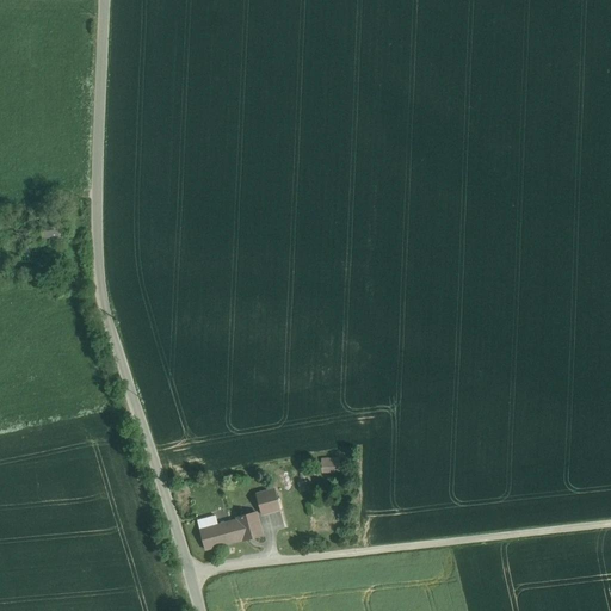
[(76,216),(62,218),(66,238),(80,235),(76,216)]
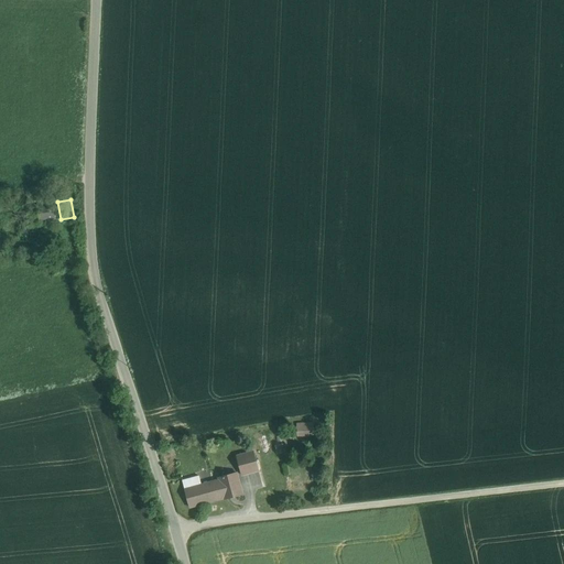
[(57,202),(38,205),(39,215),(40,223),(61,219),(57,202)]
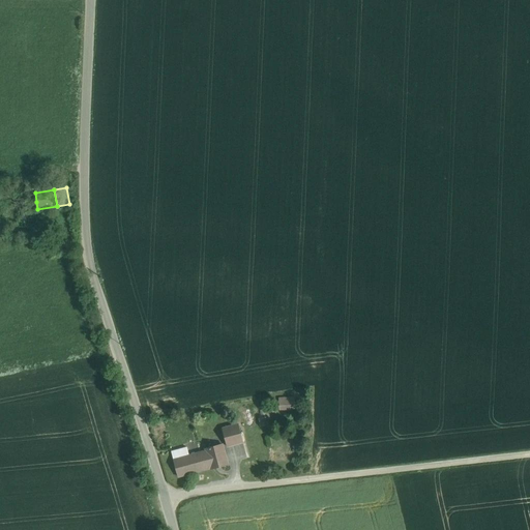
[(36,202),(24,204),(25,211),(37,209),(36,202)]
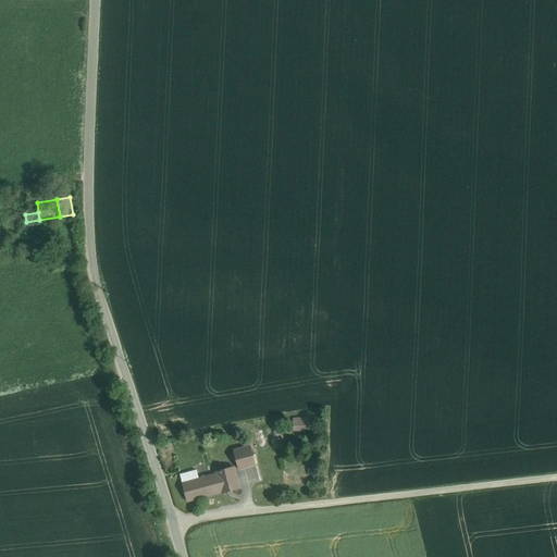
[(309,418),(294,418),(294,429),(309,429),(309,418)]
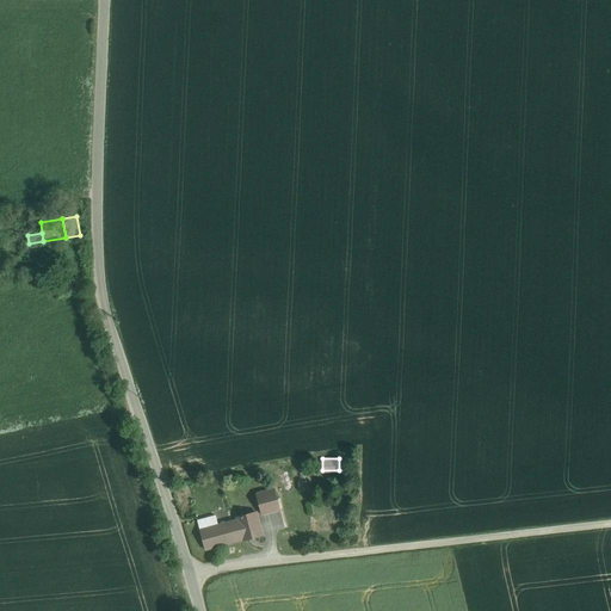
[(275,489),(257,494),(261,514),(281,510),(275,489)]
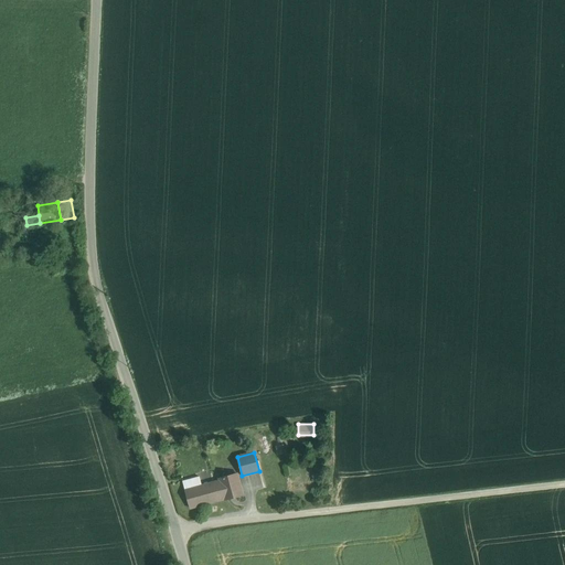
[(237,473),(219,478),(220,480),(213,482),(219,500),(224,499),(225,500),(243,494),(237,473)]
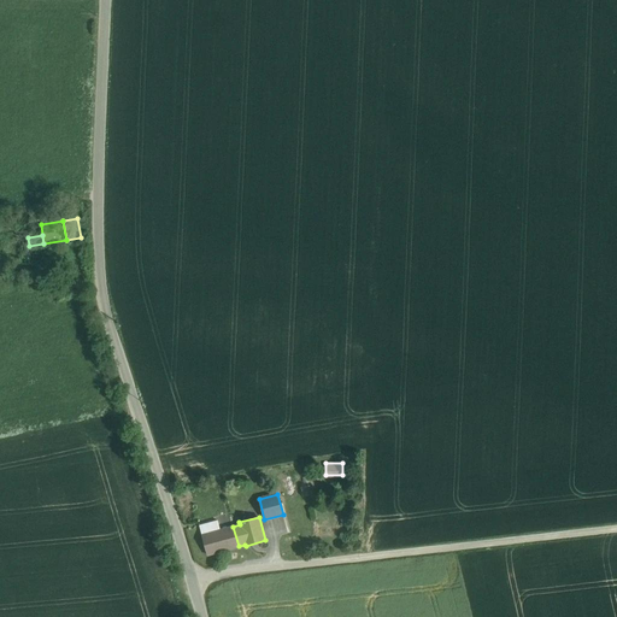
[(217,521),(199,526),(207,554),(239,546),(233,527),(221,530),(217,521)]
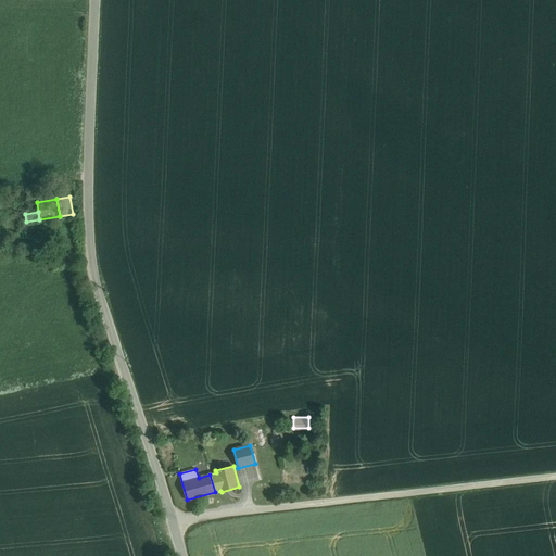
All buildings are outlined.
